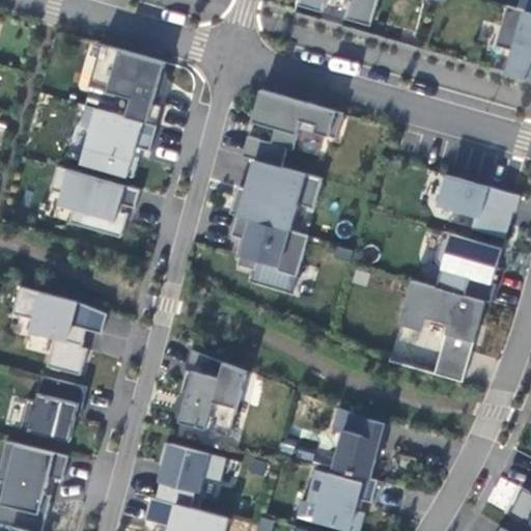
[(299,0),(299,4),(324,11),(327,0),(350,0),(345,18),(372,25),(379,0),(299,0)]
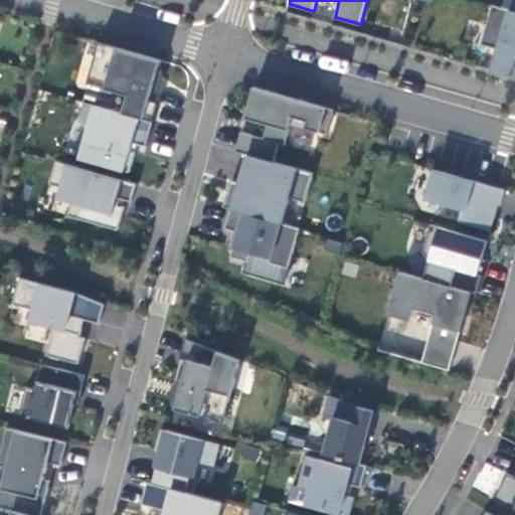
[(514,0),(505,0),(503,8),(514,11),(514,0)]
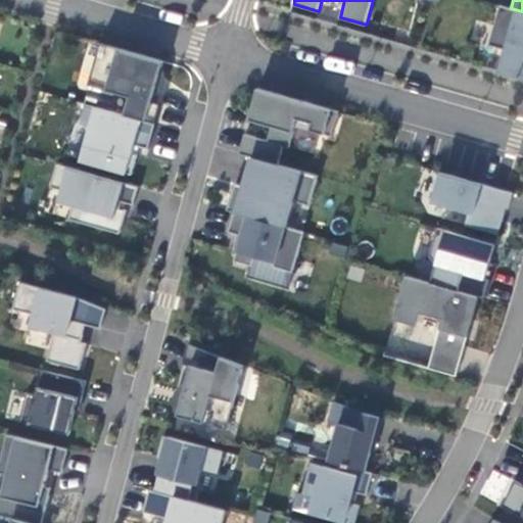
[(164,60),(101,43),(89,84),(131,96),(125,114),(156,123),(160,103),(153,101),(164,60)]
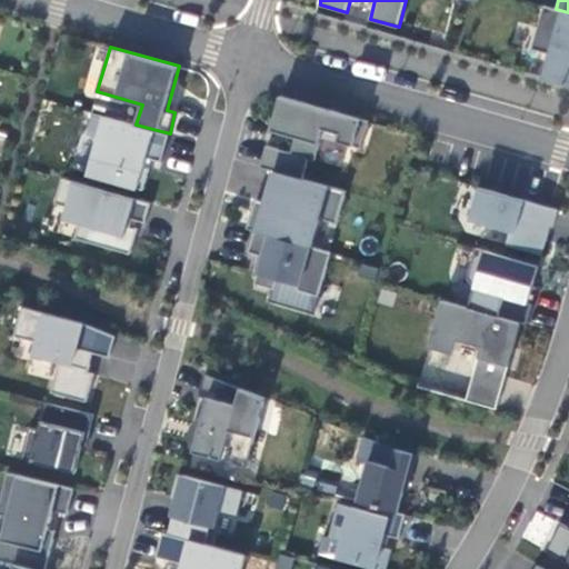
[(369,121),(281,96),(271,129),(296,137),(291,151),(267,145),(261,166),(273,169),(303,178),(309,158),(316,160),(322,137),(362,148),(369,121)]
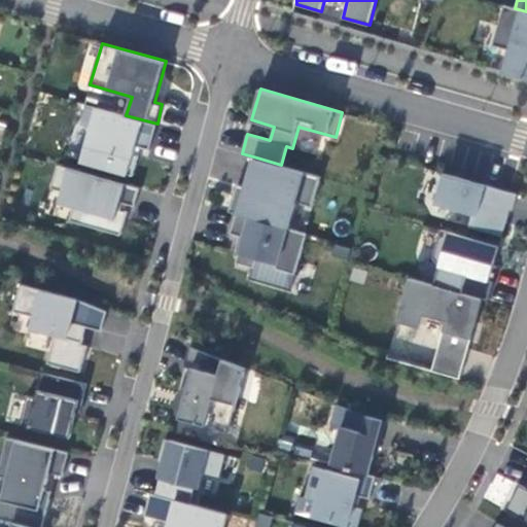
[(126,115),(88,104),(82,123),(94,126),(83,161),(133,175),(138,155),(134,154),(137,145),(149,149),(157,124),(126,115)]
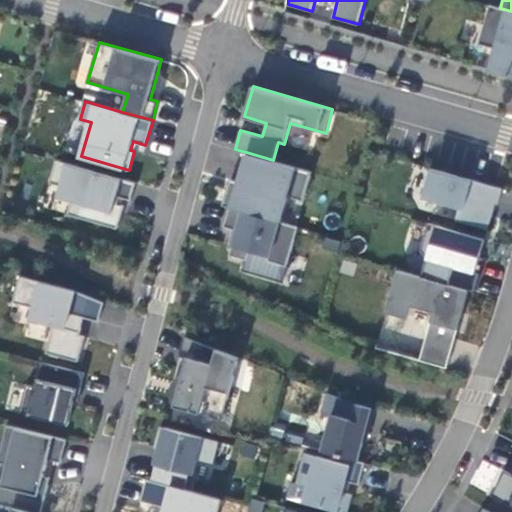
[(310,171),(246,152),(238,181),(229,178),(221,204),(229,207),(279,221),(285,195),(303,200),(310,171)]
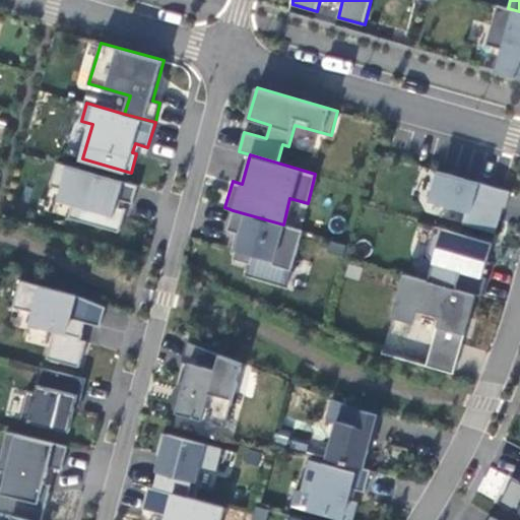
[(138,185),(58,163),(51,185),(62,189),(59,199),(73,203),(69,217),(120,232),(126,208),(120,206),(122,200),(133,203),(138,185)]
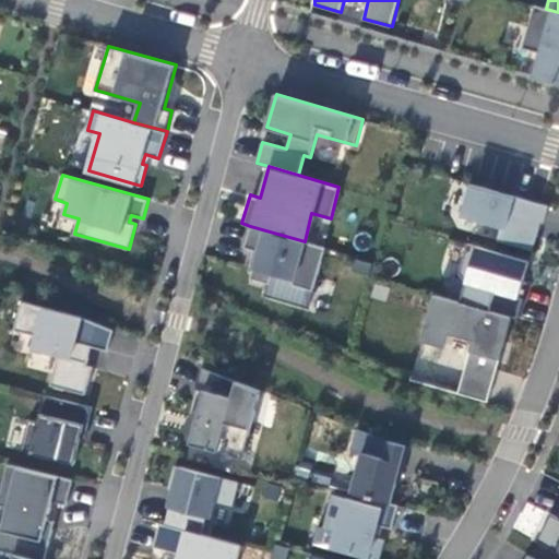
[(548,205),(471,183),(462,215),(501,226),(499,240),(533,250),(539,227),(536,226),(537,221),(544,223),(548,205)]
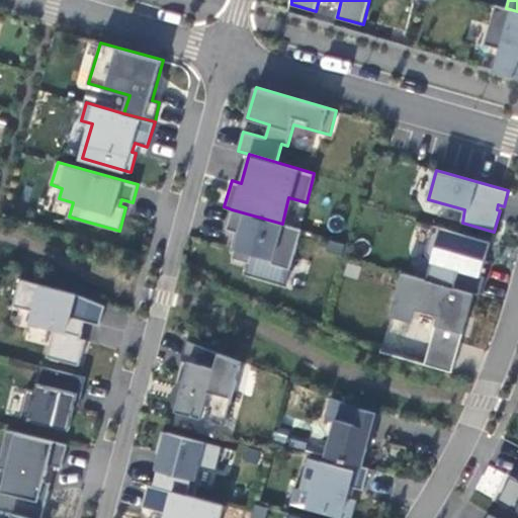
[(301,230),(282,224),(232,209),(227,229),(236,232),(232,247),(235,249),(232,257),(251,263),(253,253),(272,259),(271,264),(290,269),(301,230)]
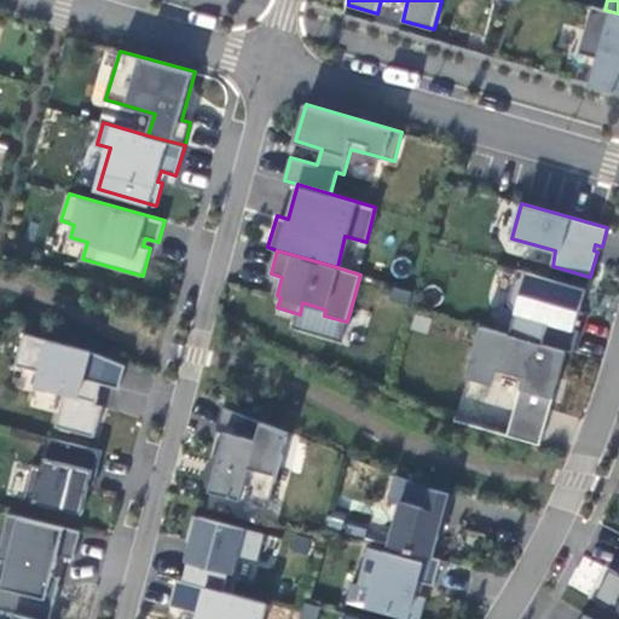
[(586,288),(520,270),(509,302),(518,312),(510,333),(567,350),(573,352),(580,330),(574,328),(586,288)]
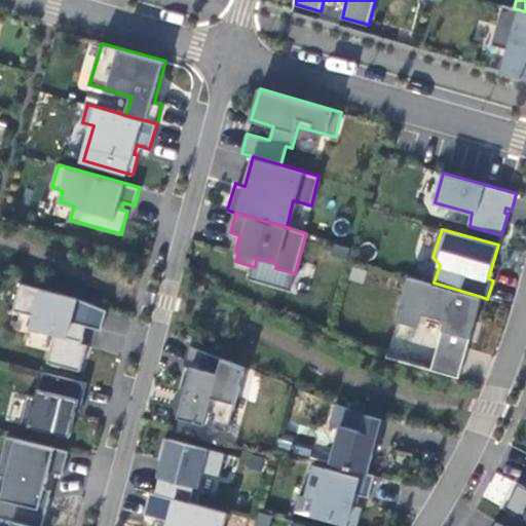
[(434,283),(409,275),(397,320),(420,327),(424,313),(445,320),(431,369),(459,377),(482,297),(434,283)]
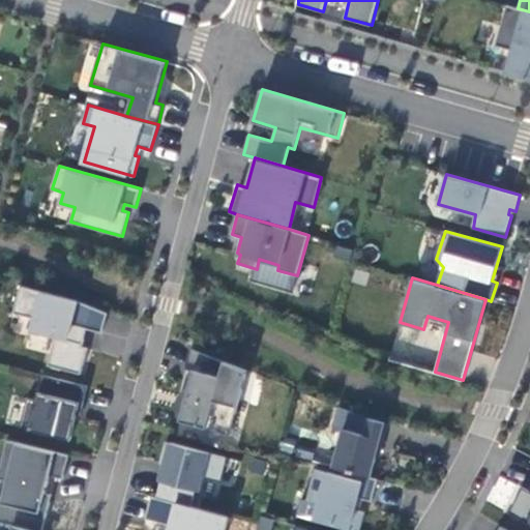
[(49,364),(81,373),(88,348),(83,346),(85,339),(80,337),(83,327),(102,332),(108,313),(77,300),(22,285),(13,313),(36,319),(33,330),(55,336),(49,364)]
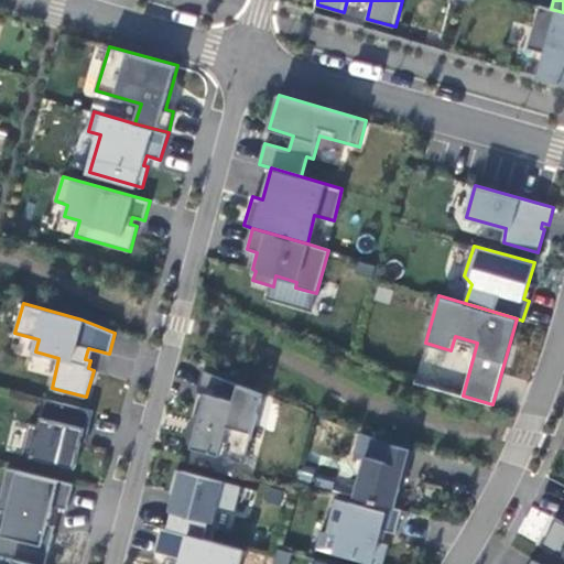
[(424,346),(415,383),(441,389),(449,351),(424,346)]
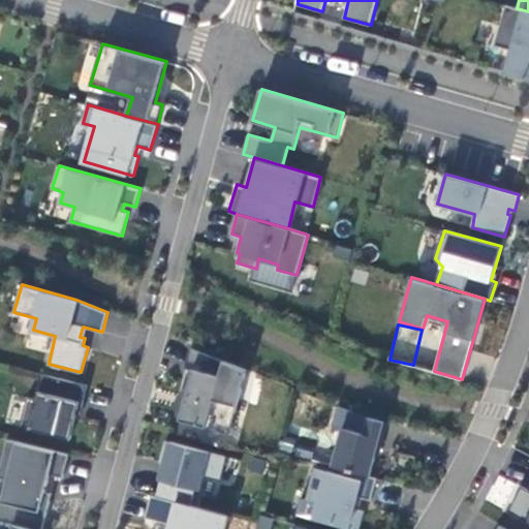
[(247,369),(192,347),(186,366),(193,369),(181,419),(230,433),(247,369)]
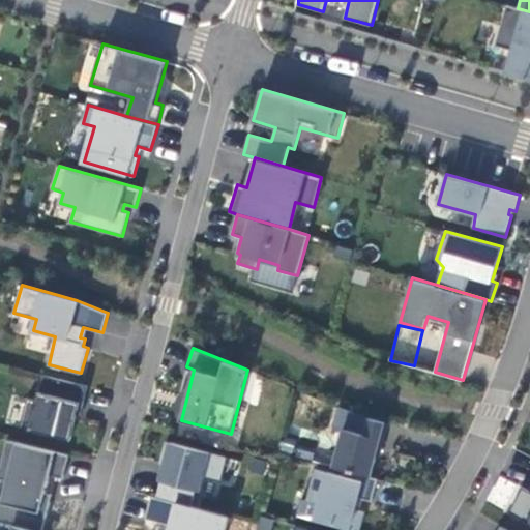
[(88,385),(42,374),(37,400),(28,398),(21,428),(71,440),(78,415),(81,416),(88,385)]
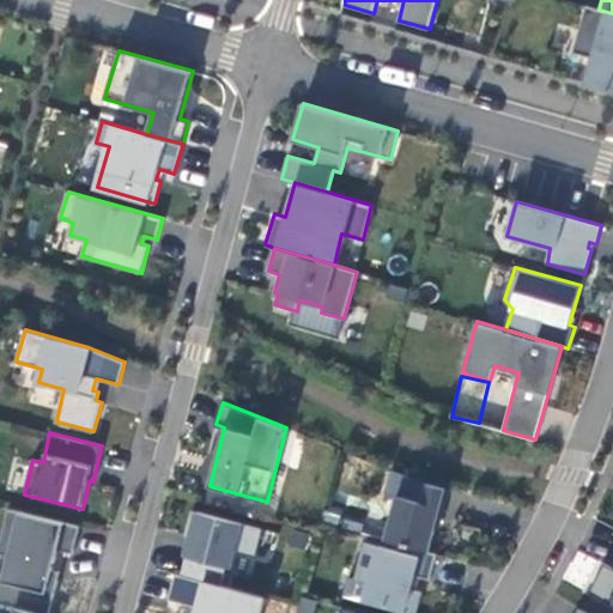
[(420,481),(393,469),(387,493),(398,497),(386,539),(400,544),(430,551),(437,522),(439,523),(449,489),(420,481)]
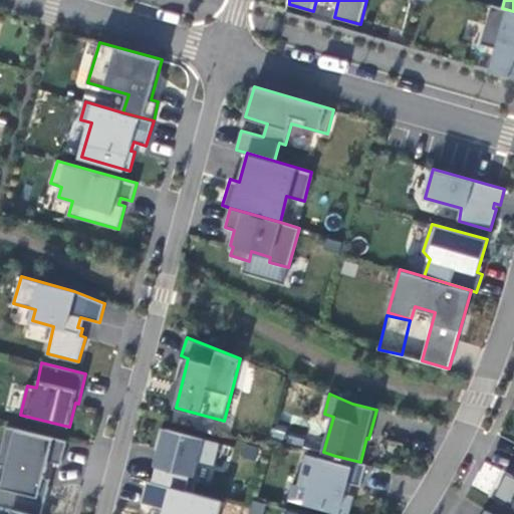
[(67,441),(8,427),(0,457),(0,463),(7,466),(4,482),(0,481),(0,505),(34,513),(41,513),(51,479),(44,477),(49,461),(62,464),(67,441)]
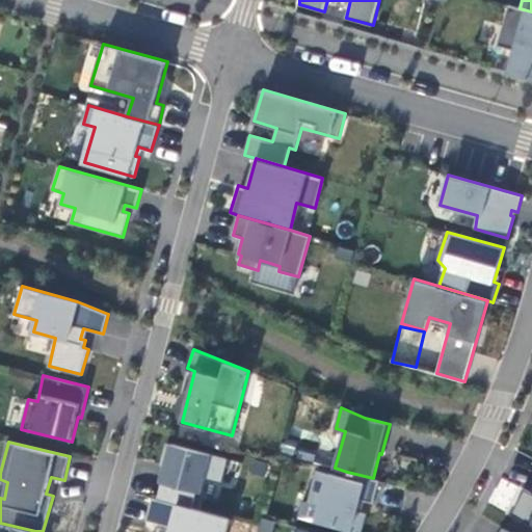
[(229,458),(168,443),(161,464),(166,466),(161,481),(163,482),(159,499),(192,508),(197,490),(202,491),(206,476),(222,480),(229,458)]
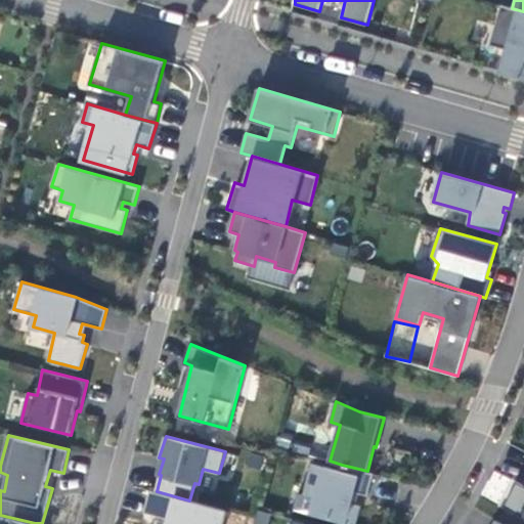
[(367,471),(342,465),(340,470),(313,463),(306,494),(316,496),(312,514),(351,523),(355,523),(360,505),(352,503),(355,491),(368,495),(375,473),(367,471)]
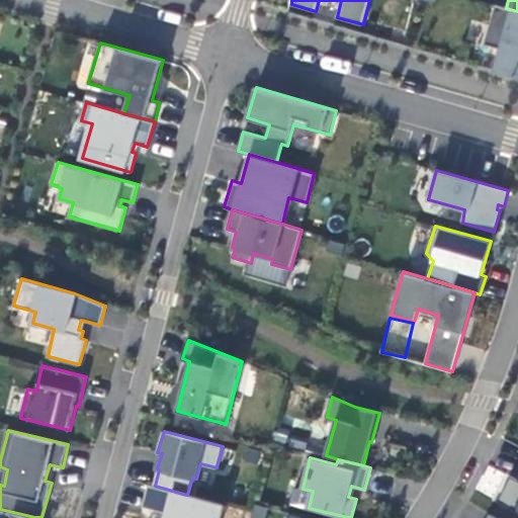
[(496,499),(508,475),(489,464),(476,489),(496,499)]
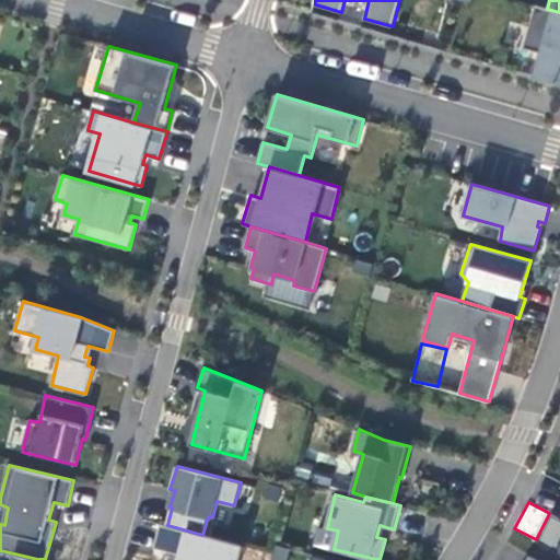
[(559,517),(552,514),(538,540),(559,552),(559,551),(559,517)]
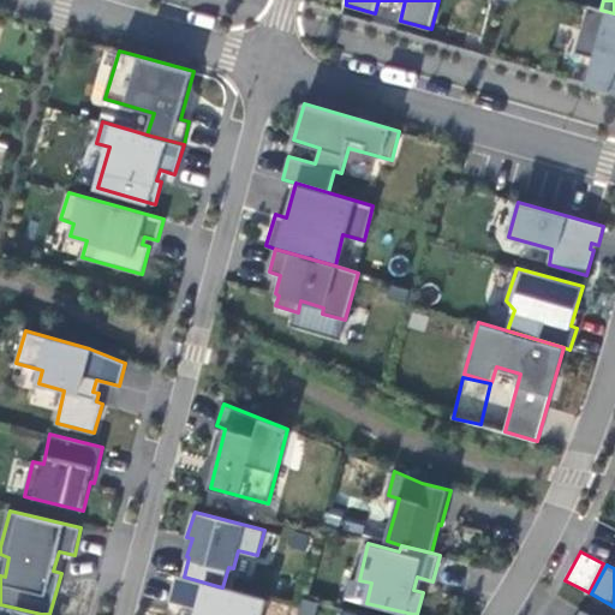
[(184,577),(177,575),(169,601),(198,609),(196,614),(261,614),(266,598),(222,587),(184,577)]
